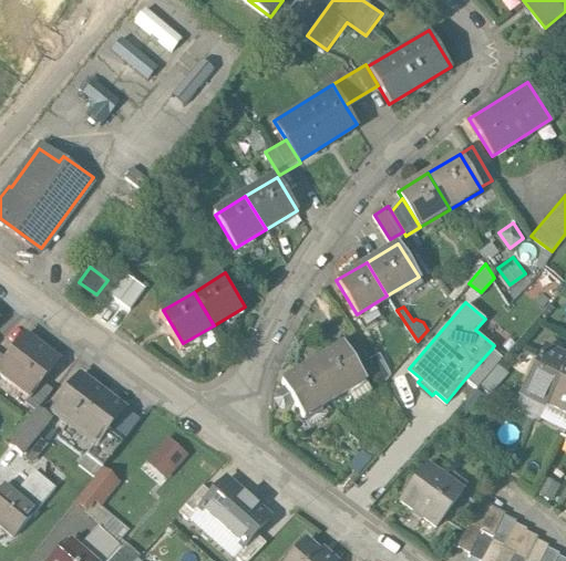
[(60,357),(27,332),(0,365),(0,373),(30,396),(60,357)]
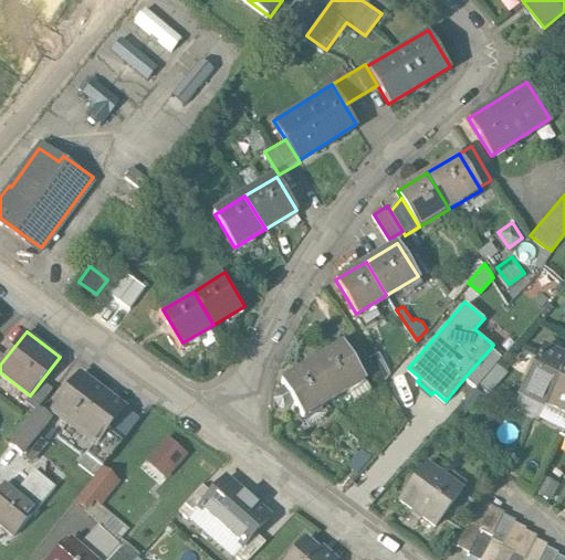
[(342,341),(312,360),(332,394),(362,377),(342,341)]
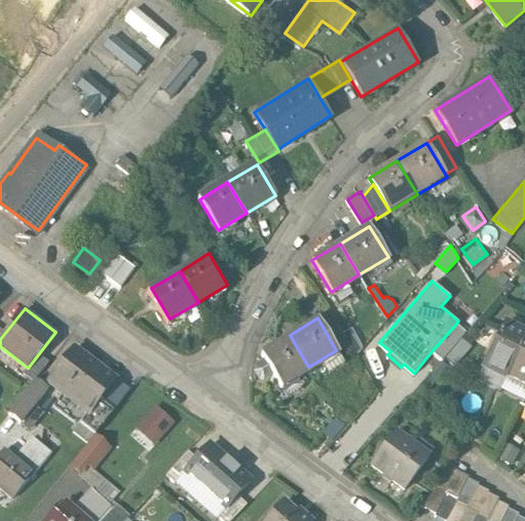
[(524,333),(504,323),(484,363),(509,375),(524,341),(524,333)]
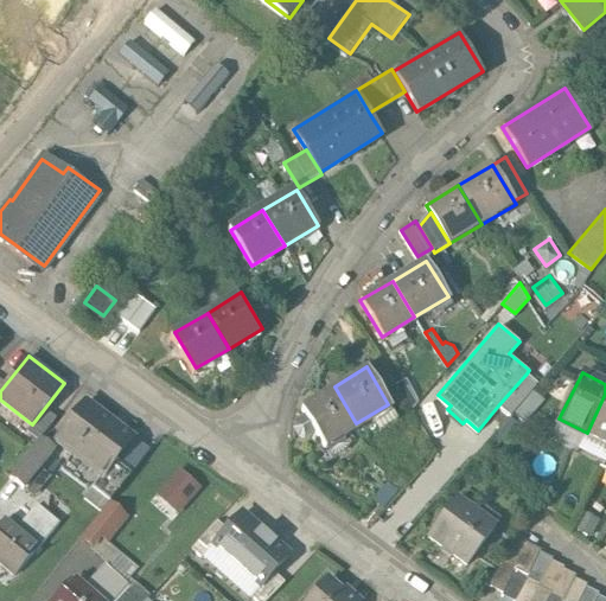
[(536,382),(527,373),(498,406),(509,414),(536,382)]
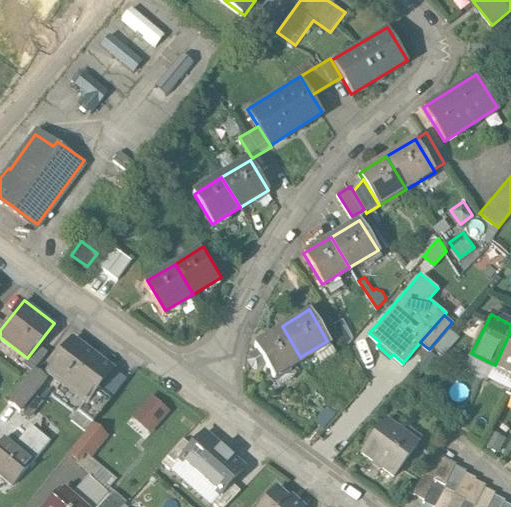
[(342,319),(335,323),(347,343),(353,336),(342,319)]
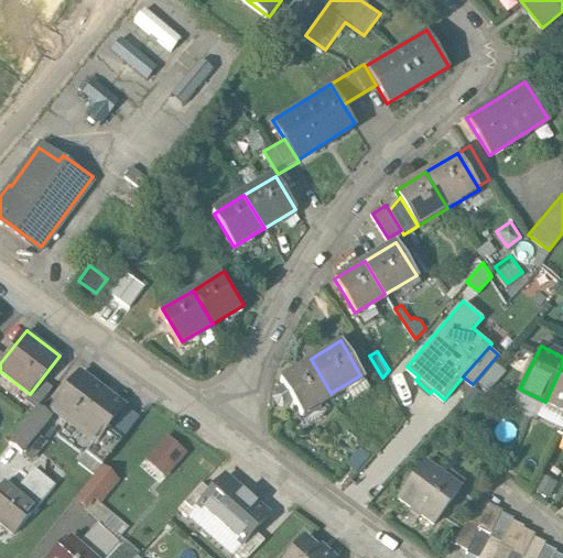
[(311,359),(281,378),(301,412),(331,393),(311,359)]
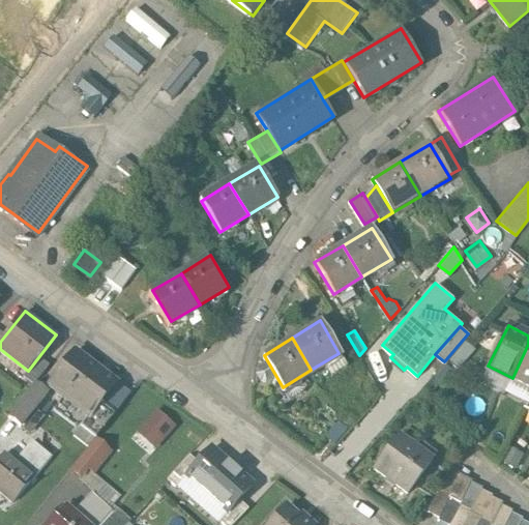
[(528,344),(512,378),(528,385),(528,344)]
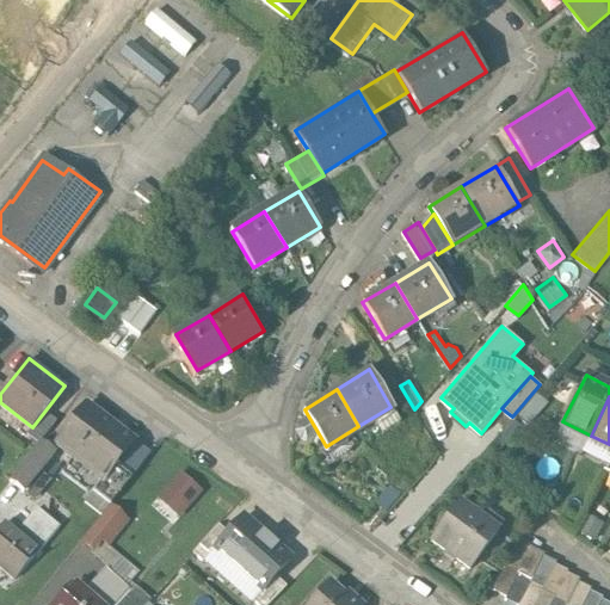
[(134,437),(87,401),(56,442),(103,477),(134,437)]
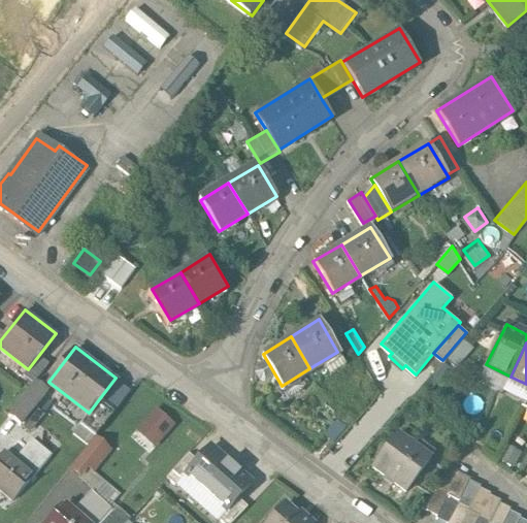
[(450,366),(442,360),(424,383),(431,389),(450,366)]
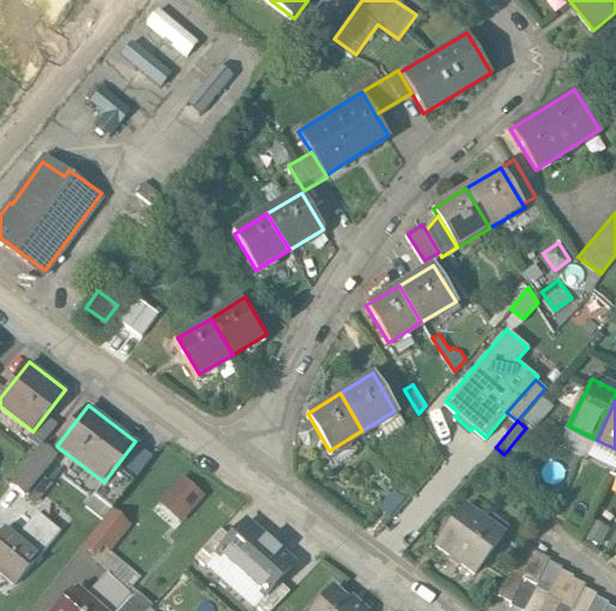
[(63,460),(42,446),(19,479),(39,493),(63,460)]
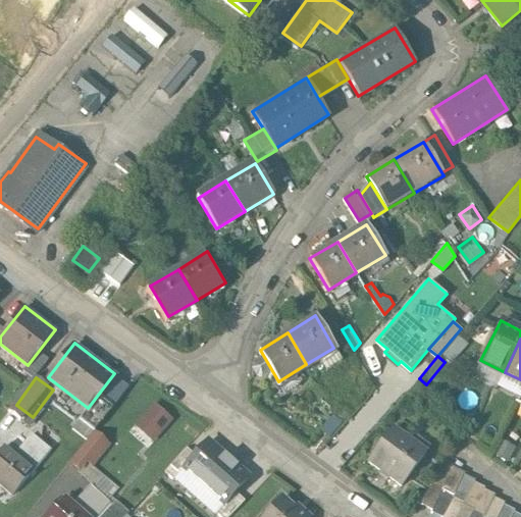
[(176,419),(154,400),(135,422),(157,442),(176,419)]
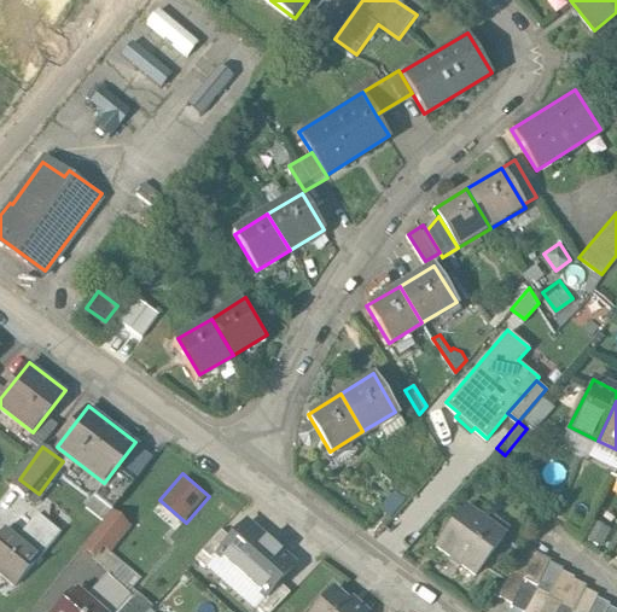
[(378,525),(403,496),(395,489),(370,518),(378,525)]
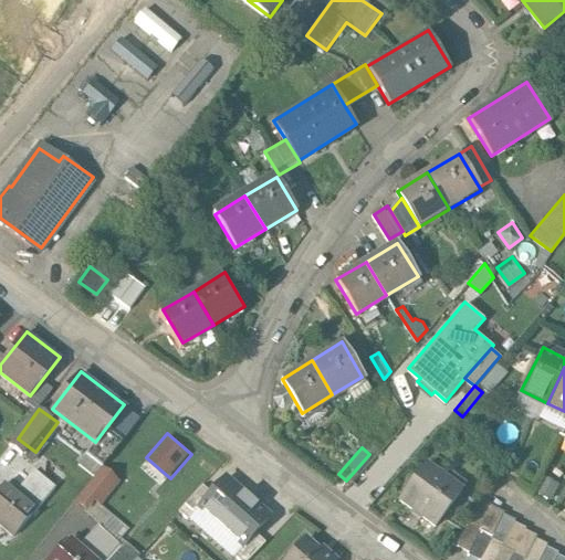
[(462,488),(427,462),(400,498),(436,525),(462,488)]
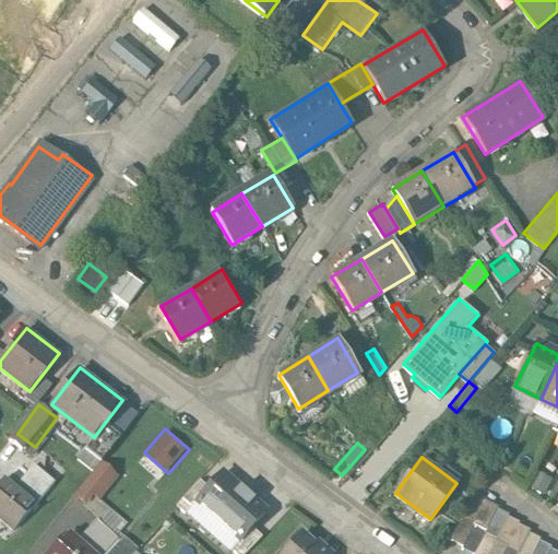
[(33,463),(15,485),(4,476),(0,481),(0,514),(15,527),(54,480),(33,463)]
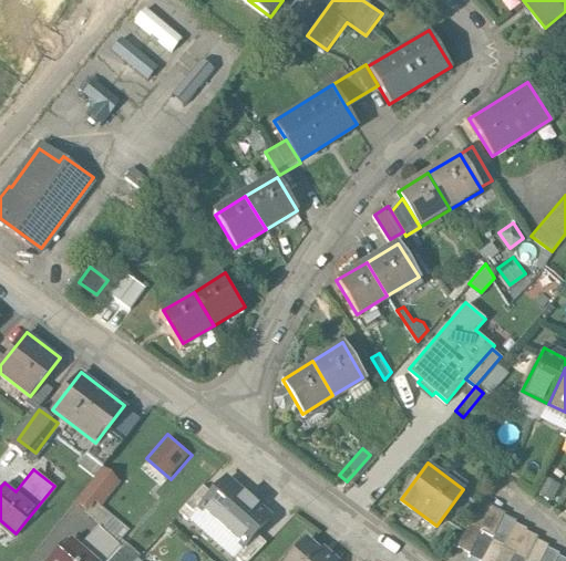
[(274,511),(229,470),(198,505),(243,544),(274,511)]
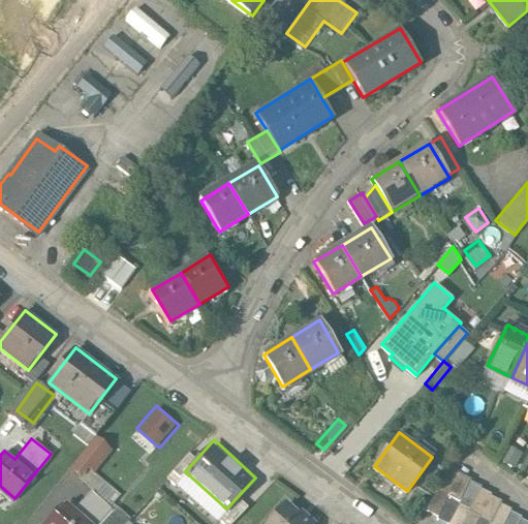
[(462,471),(449,493),(461,499),(471,479),(472,476),(462,471)]
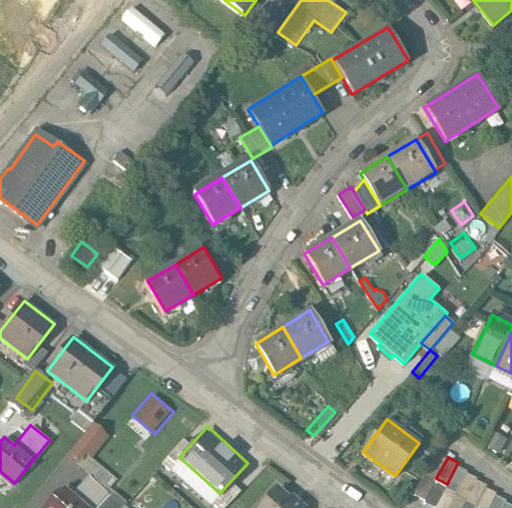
[(447,484),(446,485),(457,491),(467,471),(468,469),(457,464),(447,484)]
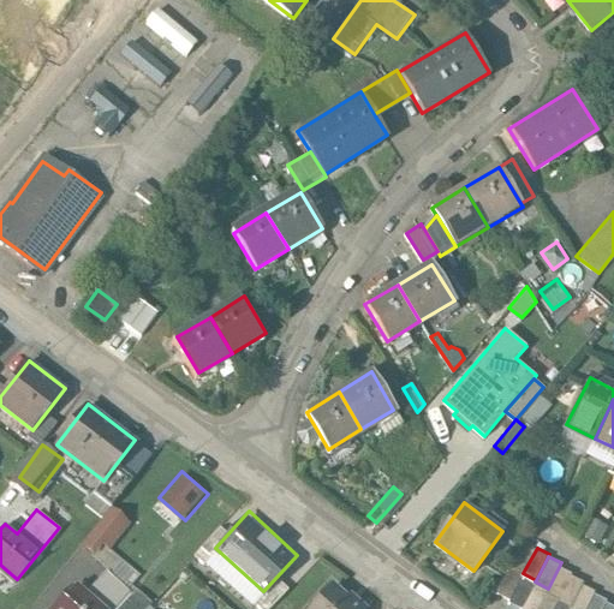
[(548,589),(547,591),(560,597),(572,573),(573,572),(560,565),(548,589)]
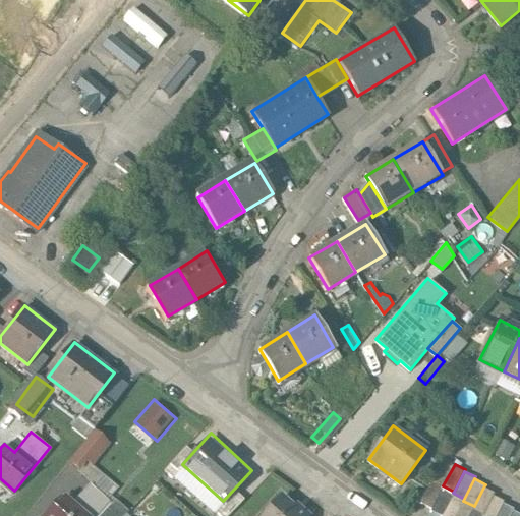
[(89,480),(71,501),(64,494),(45,515),(94,515),(96,514),(97,515),(110,500),(89,480)]
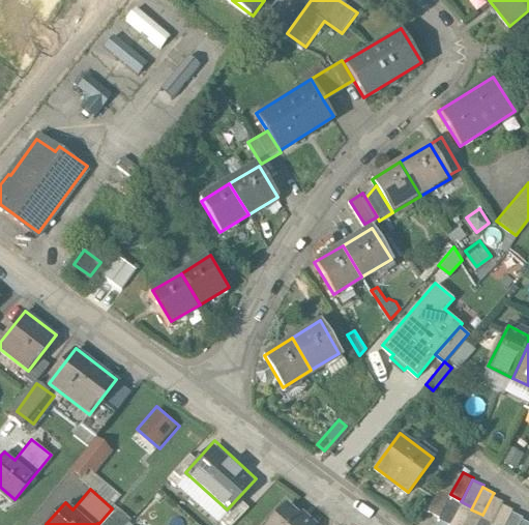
[(450,494),(439,517),(450,522),(461,501),(462,500),(450,494)]
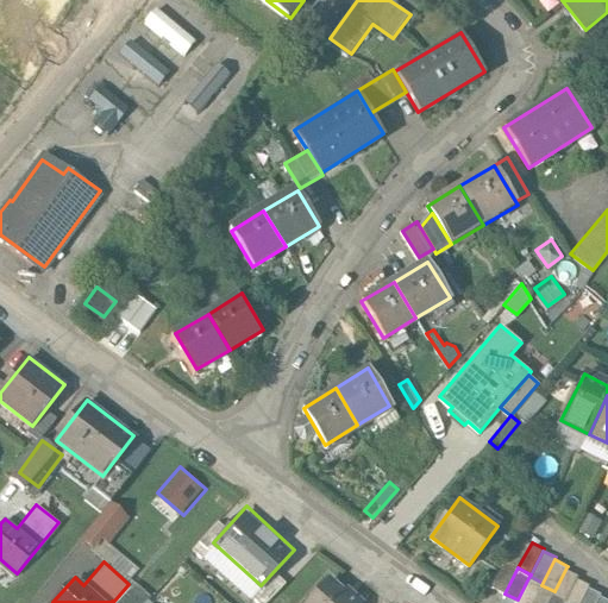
[(555,591),(553,594),(565,600),(578,577),(578,575),(566,567),(555,591)]
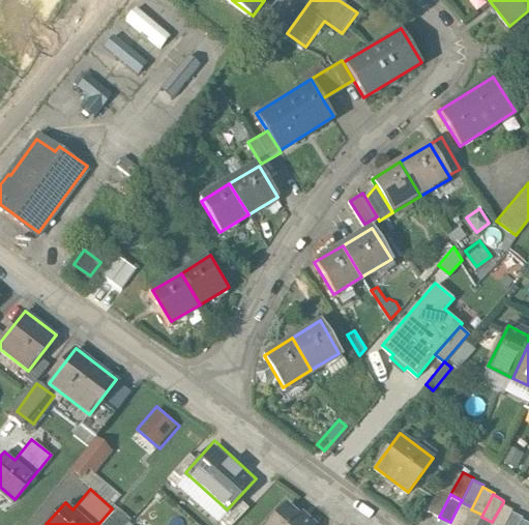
[(472,507),(461,501),(450,522),(449,524),(462,524),(471,509),(472,507)]
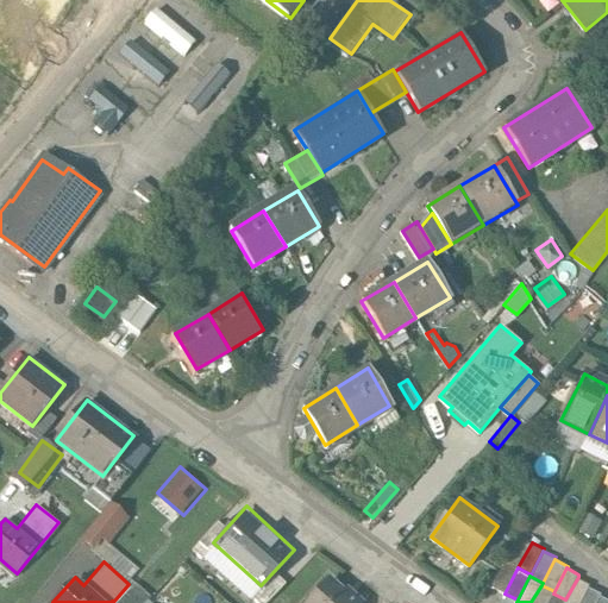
[(590,583),(578,577),(565,600),(564,602),(565,602),(580,602),(589,585),(590,583)]
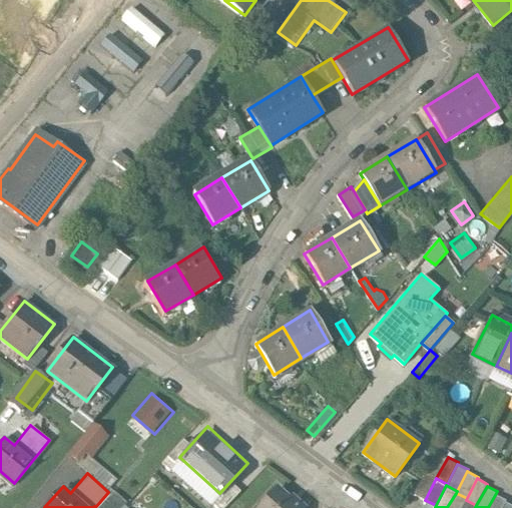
[(292,494),(290,497),(279,487),(259,507),(305,507),(306,507),(292,494)]
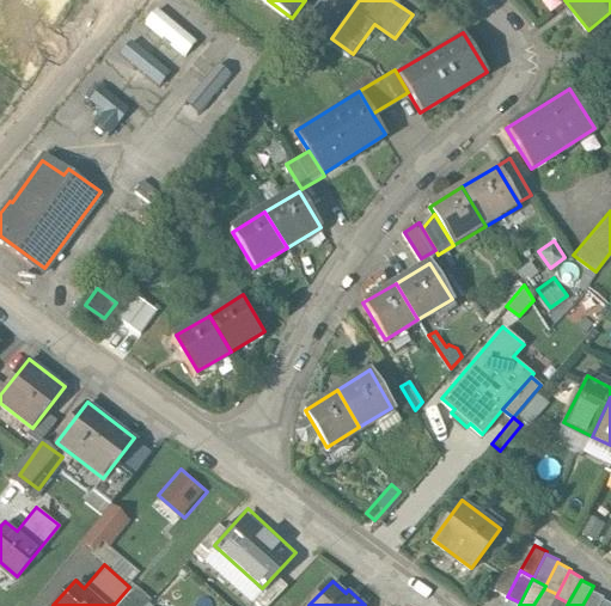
[(557,594),(544,588),(533,605),(550,605),(556,597),(557,594)]
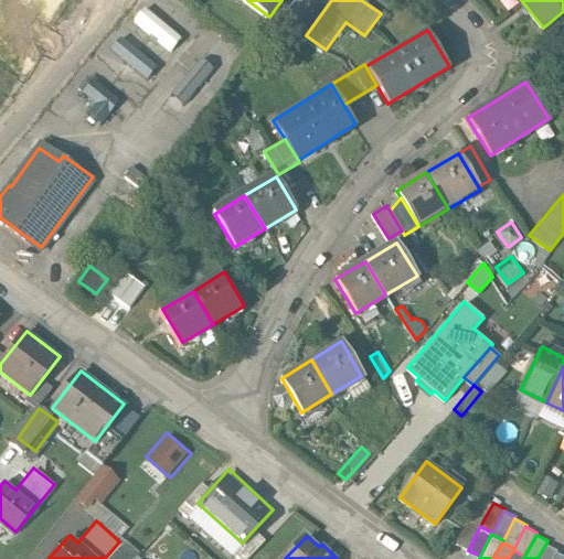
[(538,558),(553,558),(557,551),(559,549),(546,543),(538,558)]
